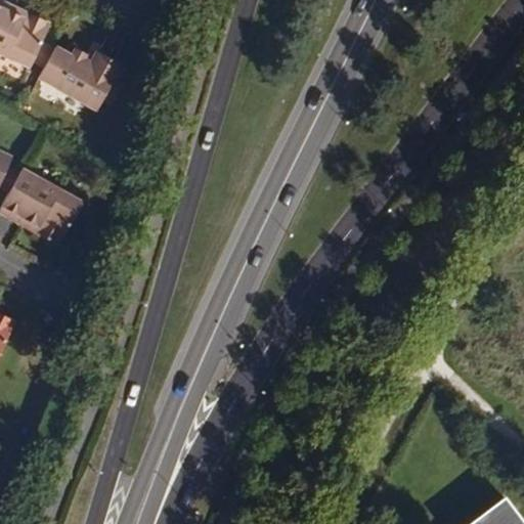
[(27,10),(4,0),(0,0),(0,6),(23,16),(27,10)]
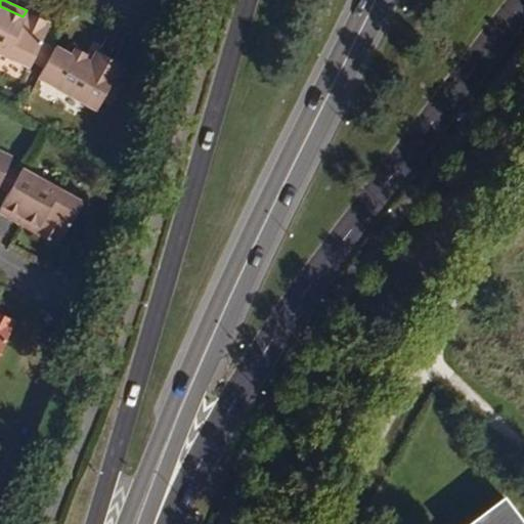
[(0,50),(30,64),(33,59),(43,37),(50,20),(27,10),(23,16),(0,6),(0,50)]
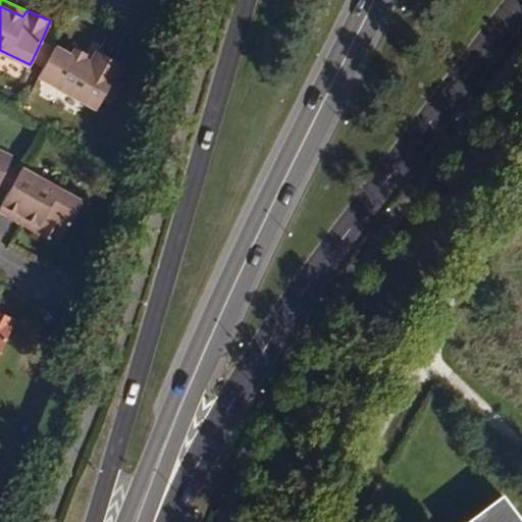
[(53,44),(43,37),(33,59),(42,64),(53,44)]
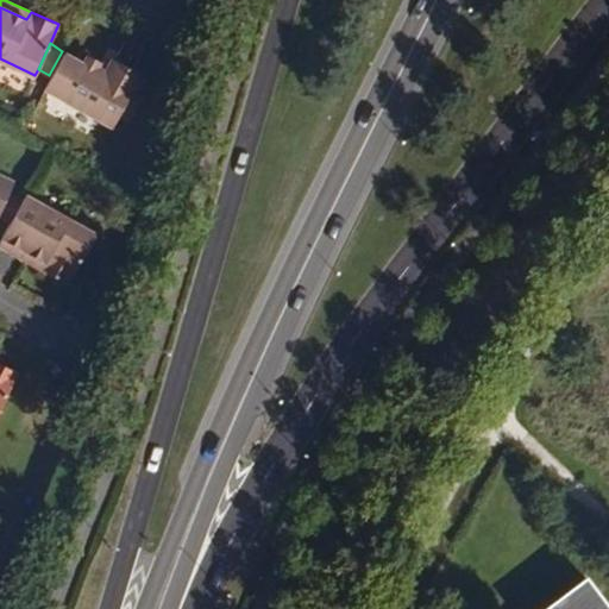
[(44,83),(114,124),(139,77),(143,67),(115,52),(111,63),(106,73),(98,68),(104,60),(90,51),(86,61),(63,49),(62,51),(49,75),(44,83)]
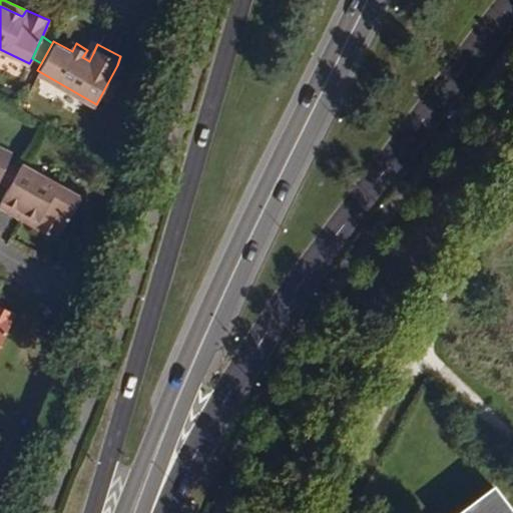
[(89,61),(93,53),(87,50),(82,57),(89,61)]
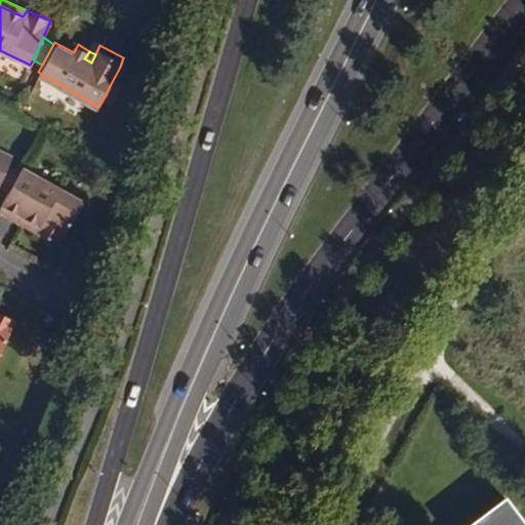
[(0,182),(12,155),(0,148),(0,182)]
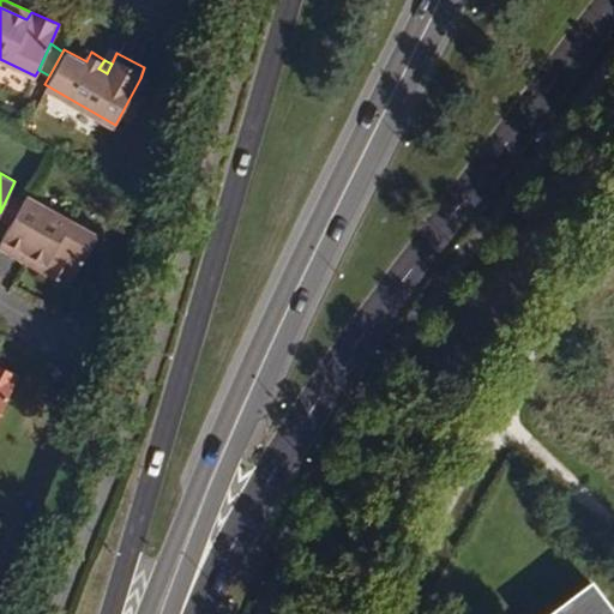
[(25,194),(2,234),(48,262),(42,270),(70,286),(97,236),(25,194)]
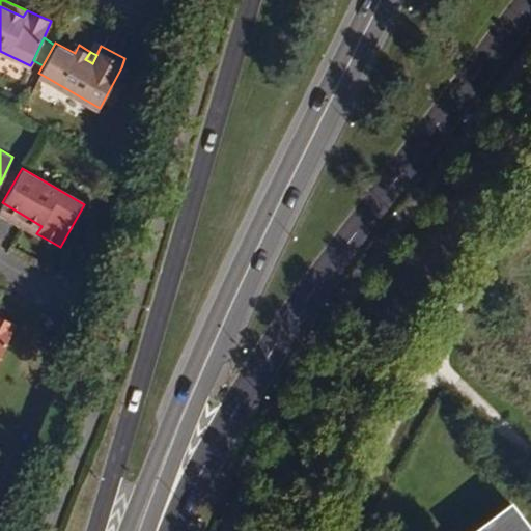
[(0,204),(0,212),(36,233),(42,226),(2,202),(0,204)]
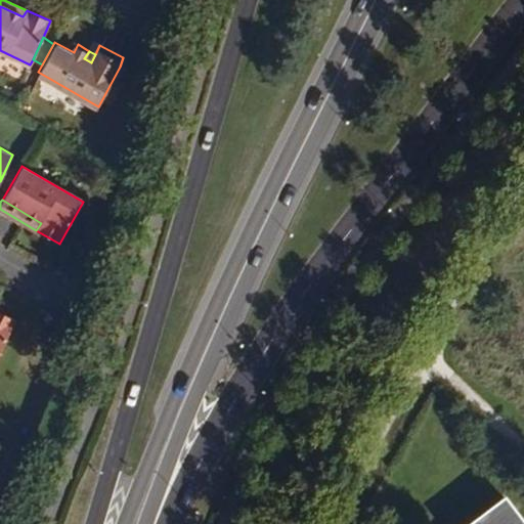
[(0,351),(15,319),(0,311),(0,351)]
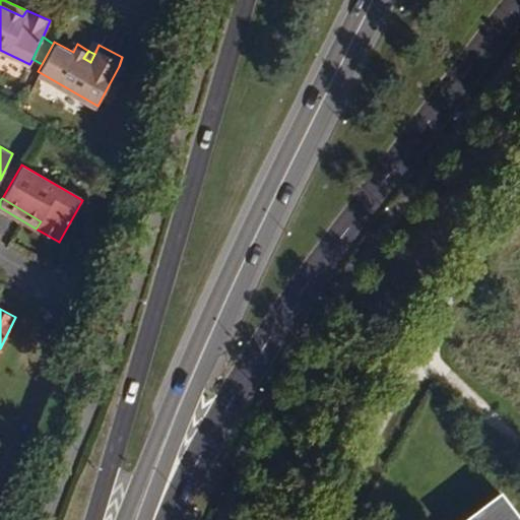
[(519,519),(519,518),(500,492),(461,519),(519,519)]
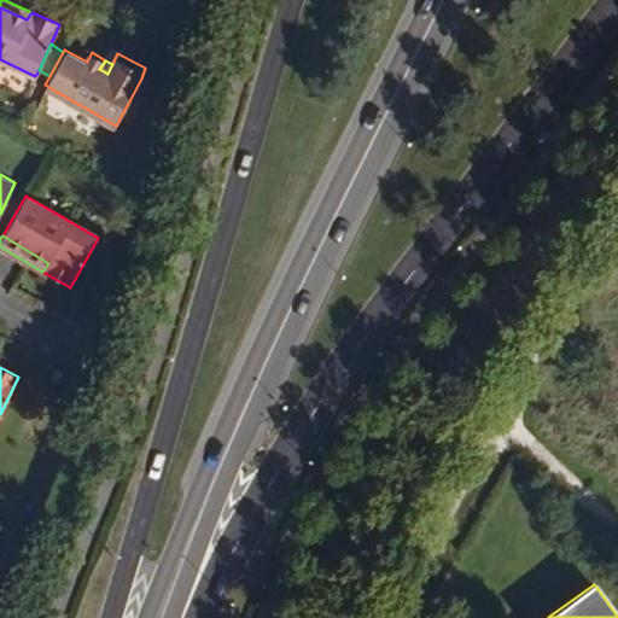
All buildings are outlined.
